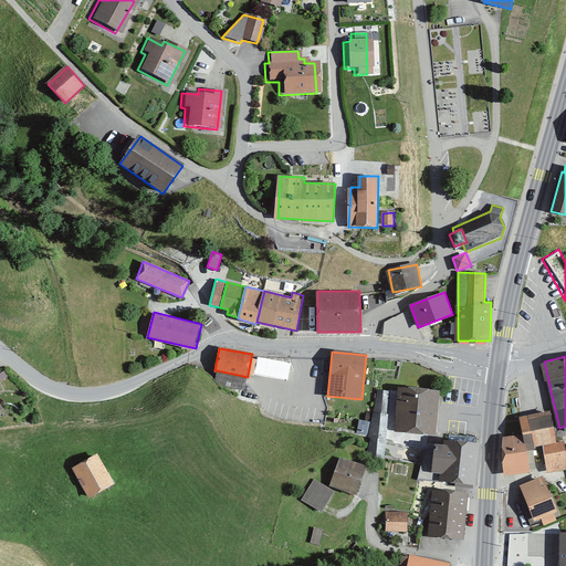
[(258,359),(251,358),(248,375),(254,376),(258,359)]
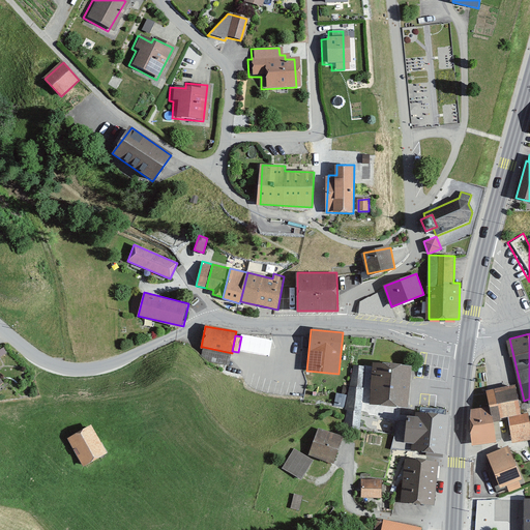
[(230,365),(232,353),(203,347),(201,356),(204,360),(230,365)]
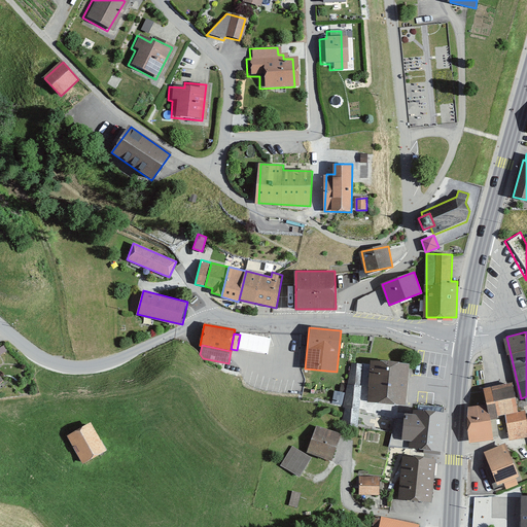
[(408,363),(372,360),(369,403),(405,407),(408,363)]
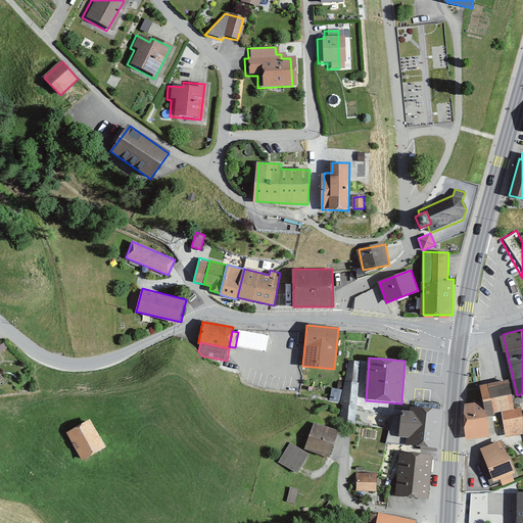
[(345,381),(359,382),(361,362),(348,360),(345,381)]
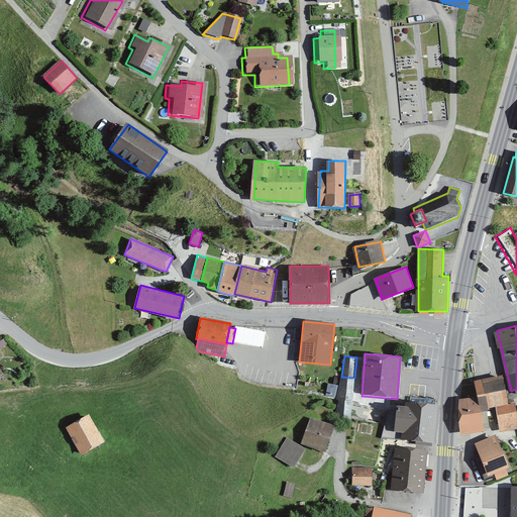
[(460,399),(462,435),(485,431),(481,407),(508,402),(503,375),(474,381),(477,396),(460,399)]
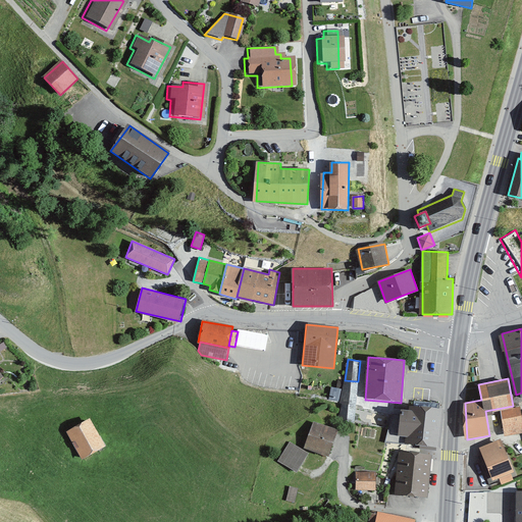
[(342,404),(356,406),(358,381),(345,380),(340,403),(342,404)]
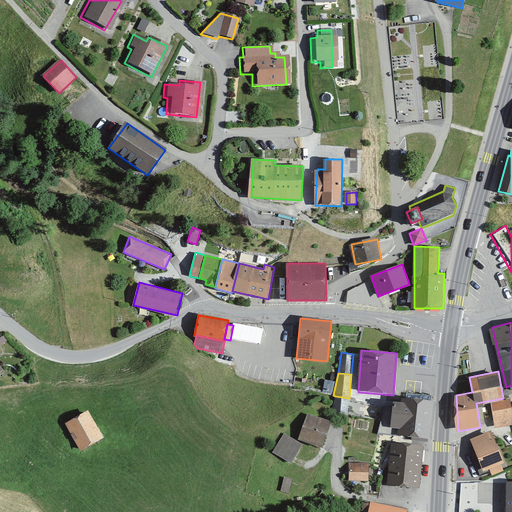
[(346,417),(349,398),(335,396),(332,415),(346,417)]
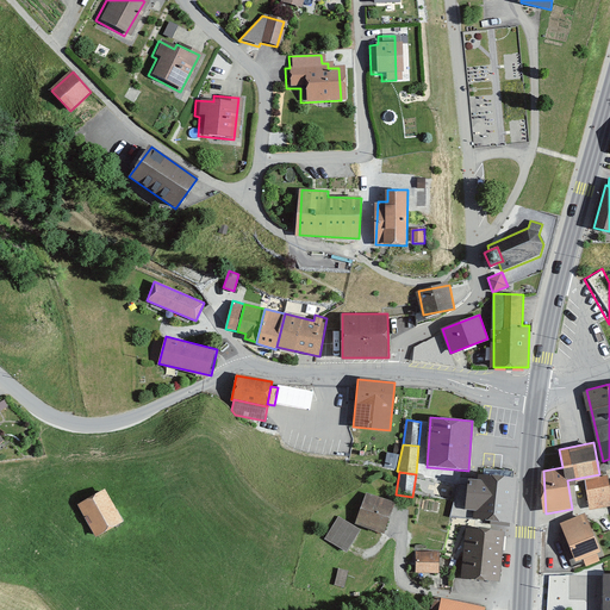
[(517,478),(479,474),(479,479),(468,479),(465,509),(475,511),(475,518),(514,523),(517,478)]
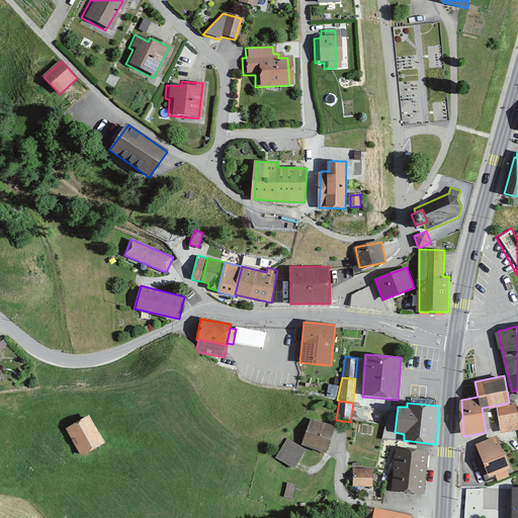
[(517,416),(516,404),(497,407),(502,432),(517,428),(517,416)]
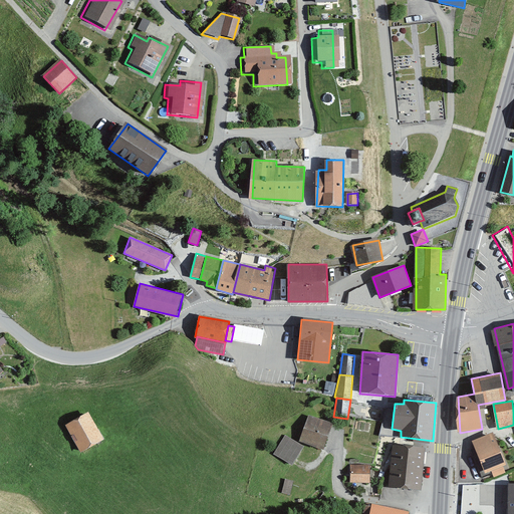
[(321,449),(332,424),(309,414),(298,439),(321,449)]
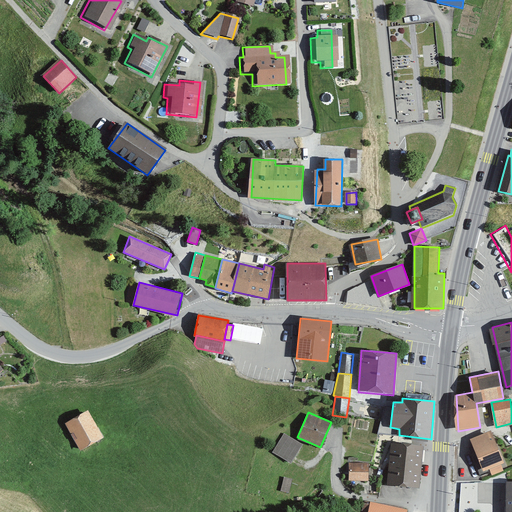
[(89,413),(68,423),(82,448),(102,437),(89,413)]
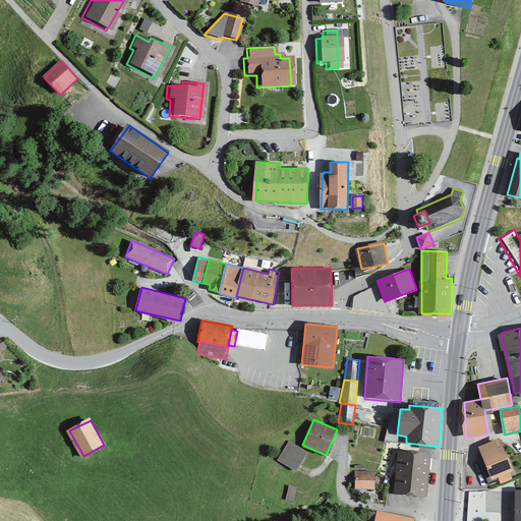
[(516,480),(500,439),(478,447),(491,481),(501,478),(503,485),(516,480)]
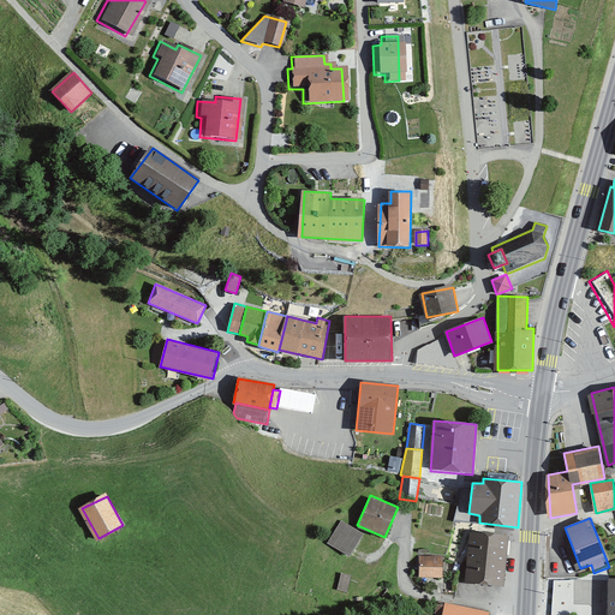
[(344,557),(358,536),(336,521),(322,544),(344,557)]
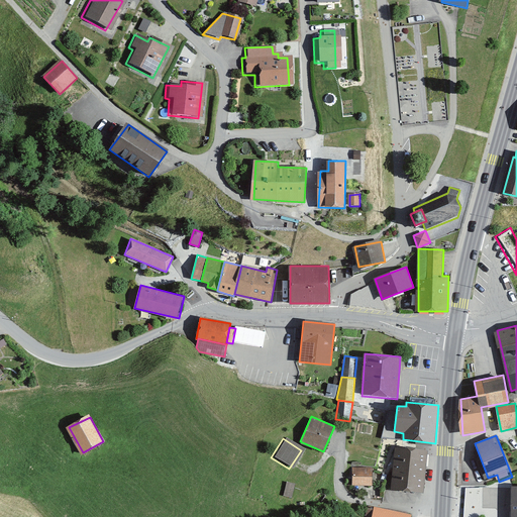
[(427,450),(396,447),(392,490),(423,493),(427,450)]
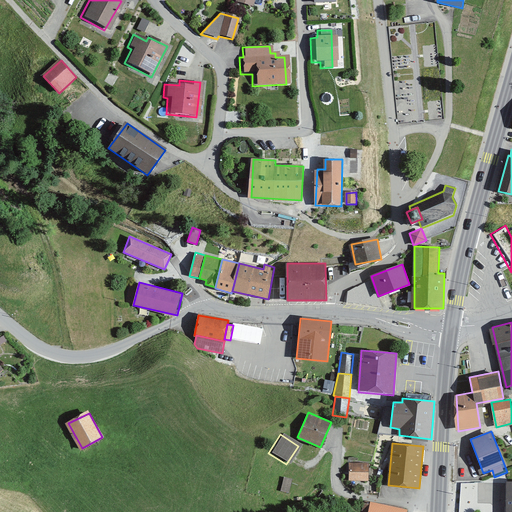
[(368,463),(351,463),(350,481),(367,481),(368,463)]
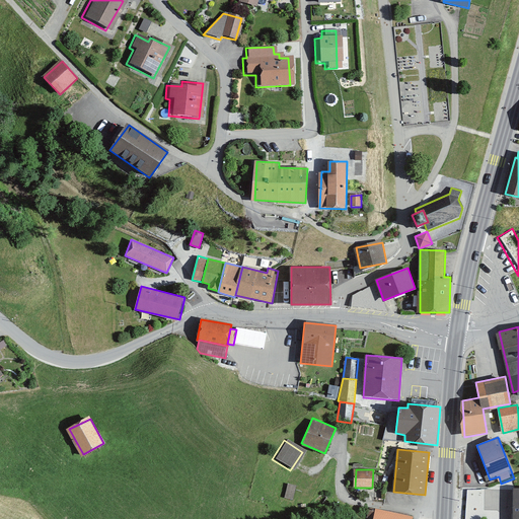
[(290,500),(293,487),(286,485),(282,498),(290,500)]
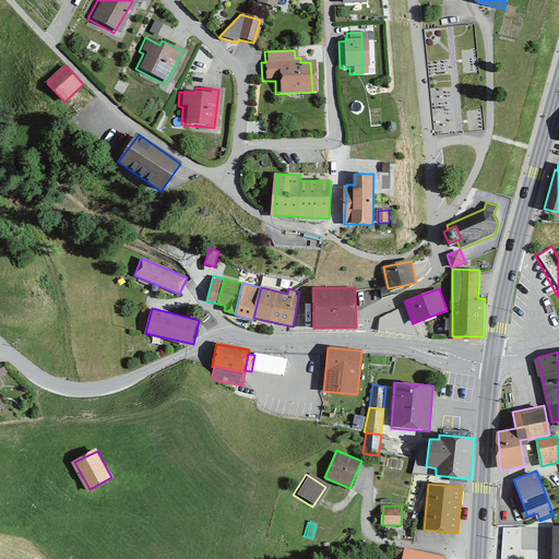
[(443,558),(444,556),(406,549),(404,558),(443,558)]
